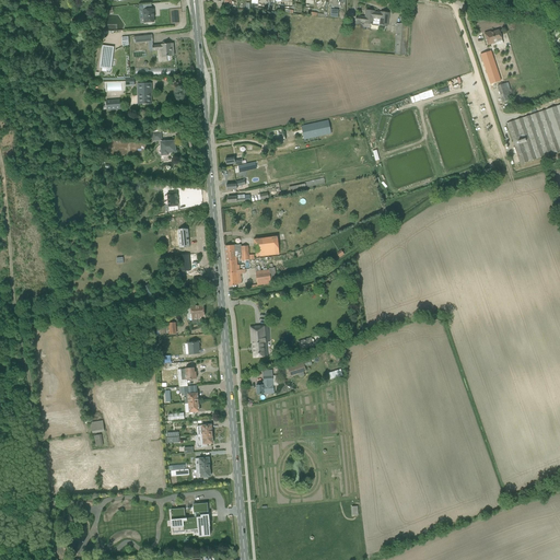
[(143,4),(143,10),(144,23),(148,23),(149,24),(151,24),(151,23),(154,22),(153,14),(154,14),(153,9),(152,9),(151,4),(143,4)]
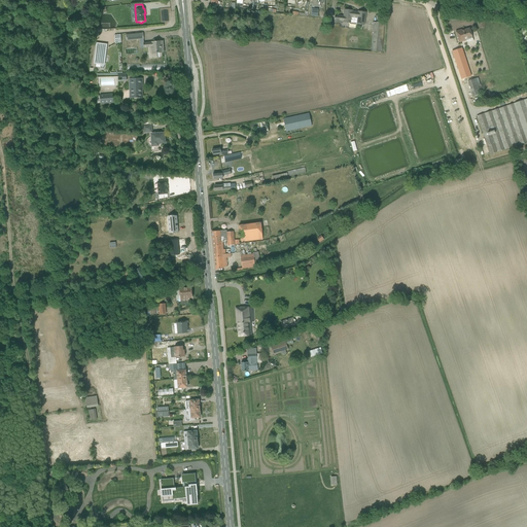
[(335,18),(335,19),(335,23),(339,24),(339,22),(344,22),(344,23),(351,24),(352,18),(357,19),(356,25),(363,26),(365,12),(352,11),(345,10),(344,16),(336,15),(335,18)]
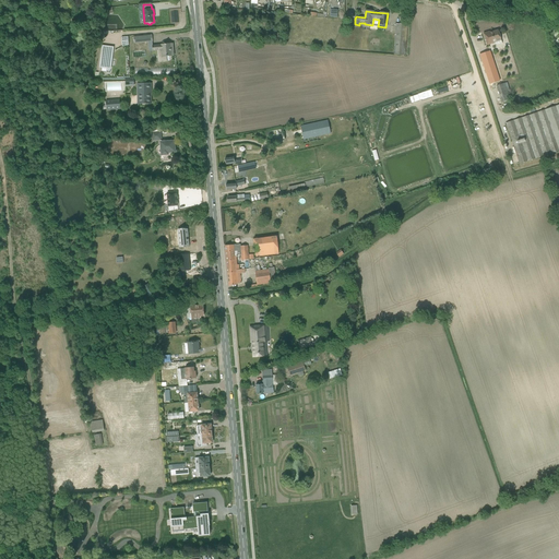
[(395,24),(393,55),(405,55),(407,24),(395,24)]
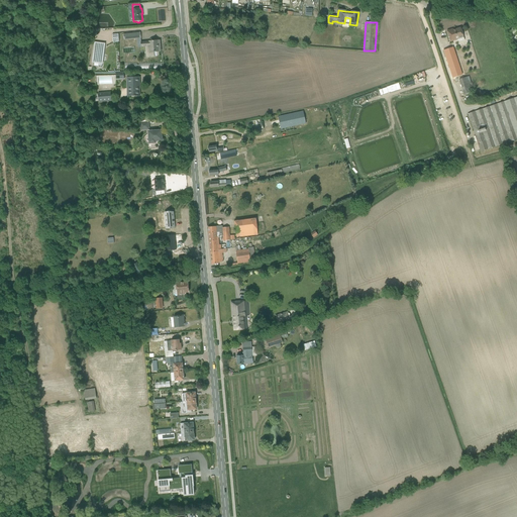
[(208,32),(209,24),(201,23),(200,32),(208,32)]
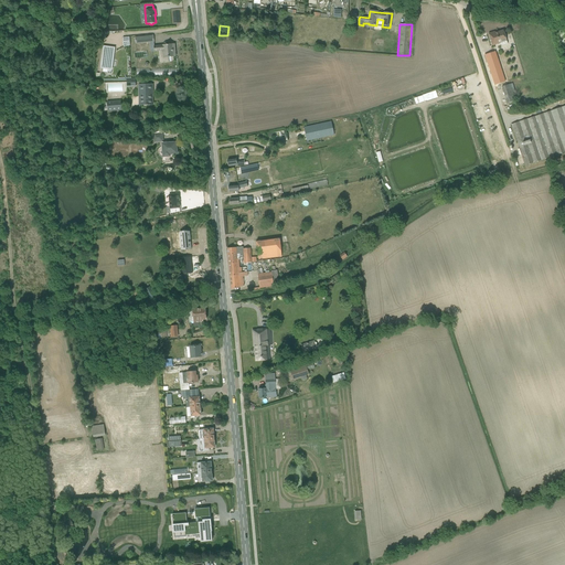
[(492,45),(492,44),(496,43),(497,44),(500,43),(500,42),(505,40),(507,44),(508,44),(503,30),(494,33),(494,32),(488,34),(492,45)]
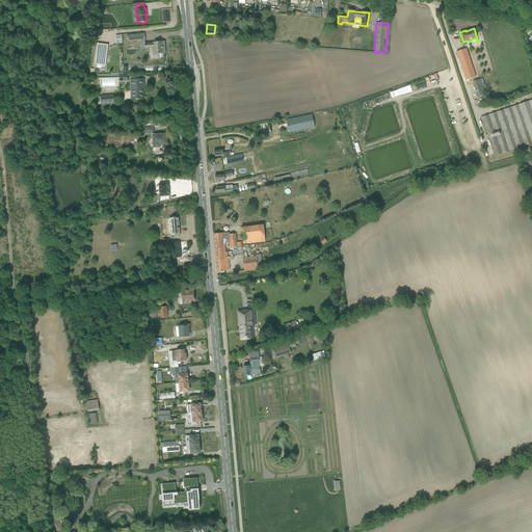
[(144,33),(127,35),(128,42),(140,40),(141,49),(145,48),(149,48),(150,59),(158,58),(157,53),(158,53),(163,53),(162,42),(157,43),(145,44),(145,42),(144,33)]
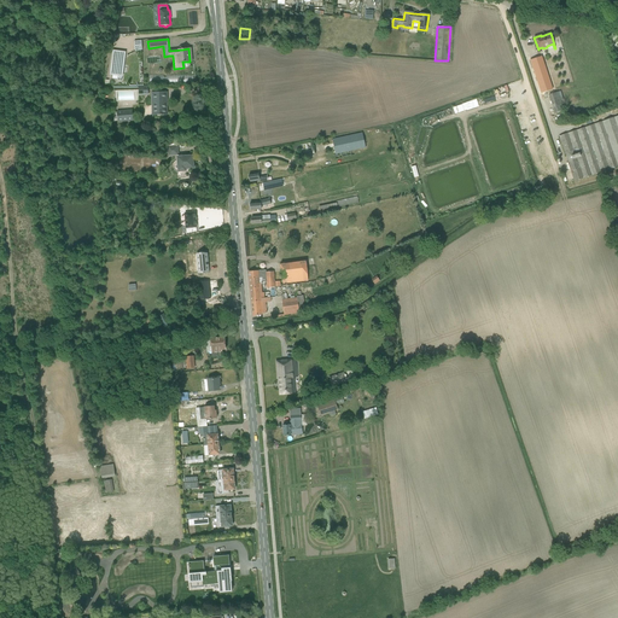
[(123,77),(126,52),(112,50),(109,75),(117,76),(117,81),(122,81),(122,77),(123,77)]
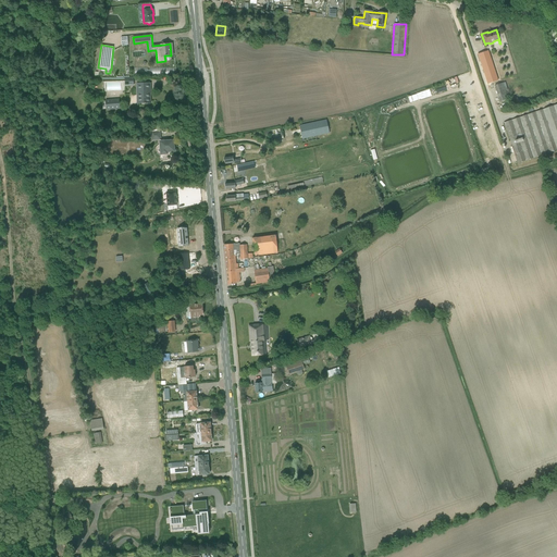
[(508,99),(506,91),(508,90),(505,83),(503,83),(494,86),(499,102),(508,99)]
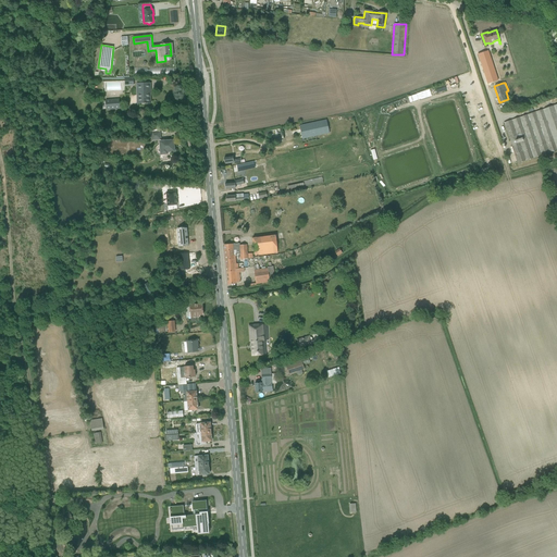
[(148,84),(143,84),(137,84),(138,95),(140,95),(140,103),(145,103),(146,103),(150,102),(150,91),(148,91),(148,84)]
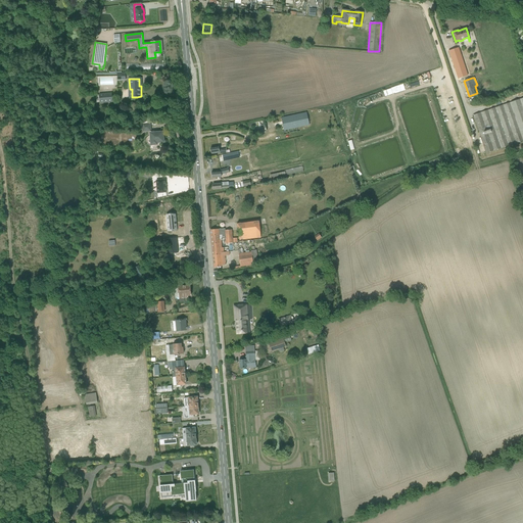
[(112,101),(112,93),(100,94),(100,102),(112,101)]
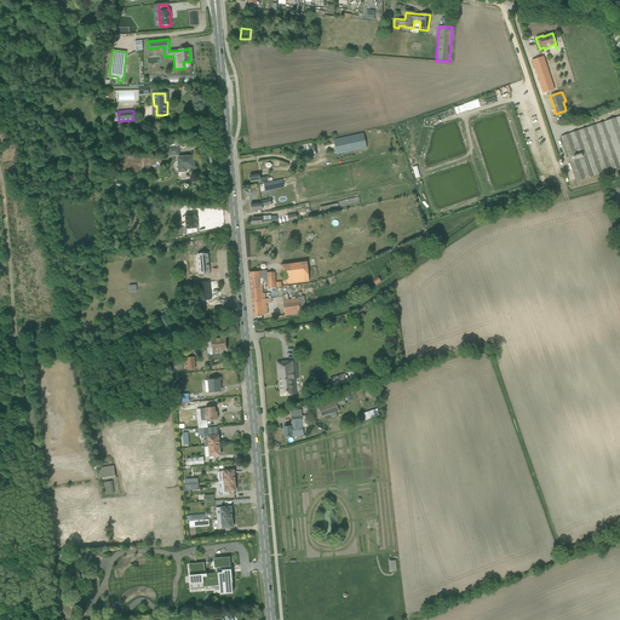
[(619,115),(561,137),(577,182),(619,166),(619,115)]
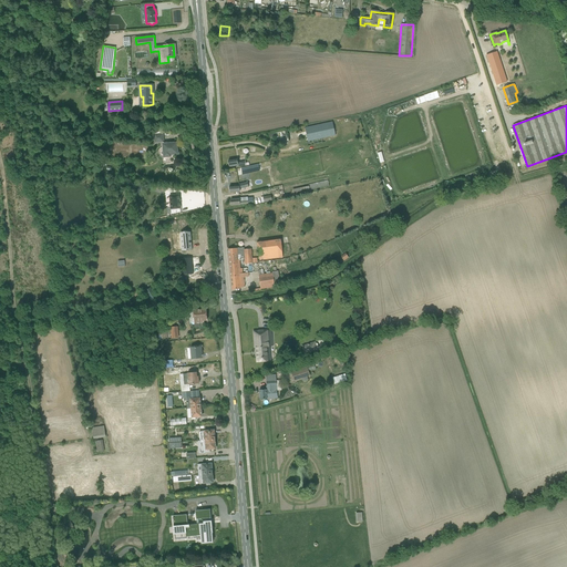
[(59,124),(64,121),(60,114),(54,119),(59,124)]
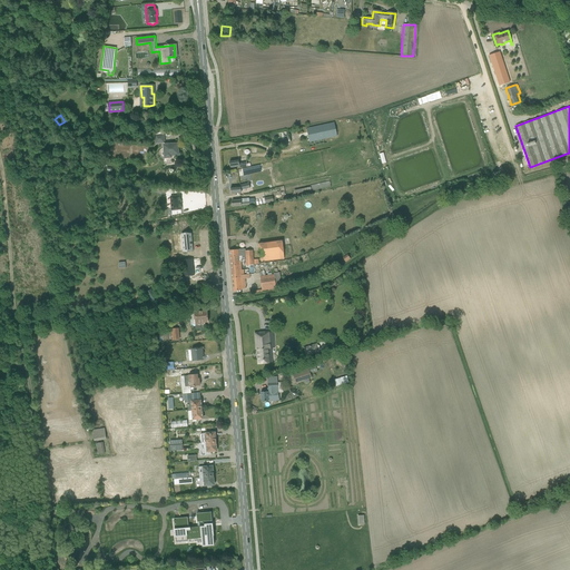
[(306,128),(308,143),(336,136),(334,123),(306,128)]
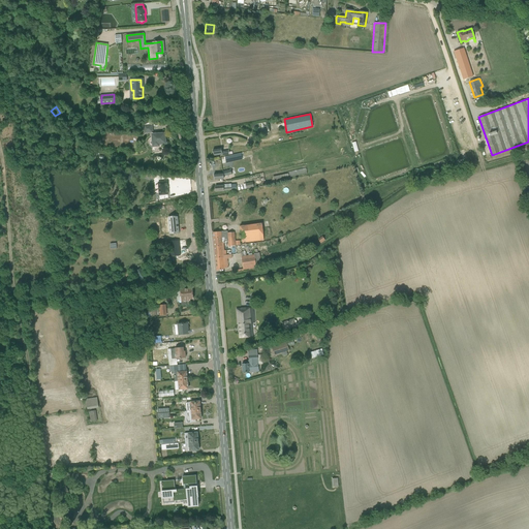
[(267,125),(266,122),(255,124),(257,133),(268,131),(267,125)]
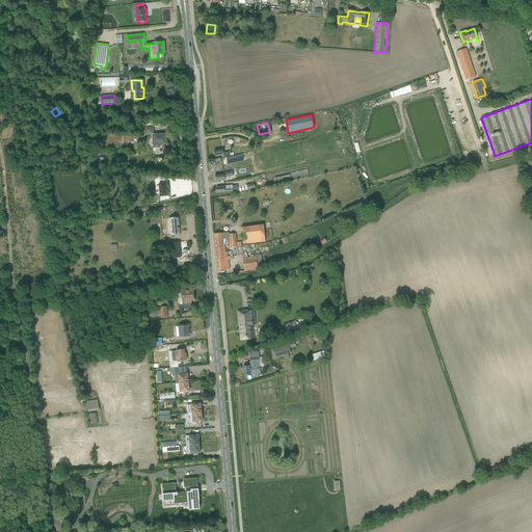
[(153,125),(143,126),(144,134),(154,133),(153,125)]
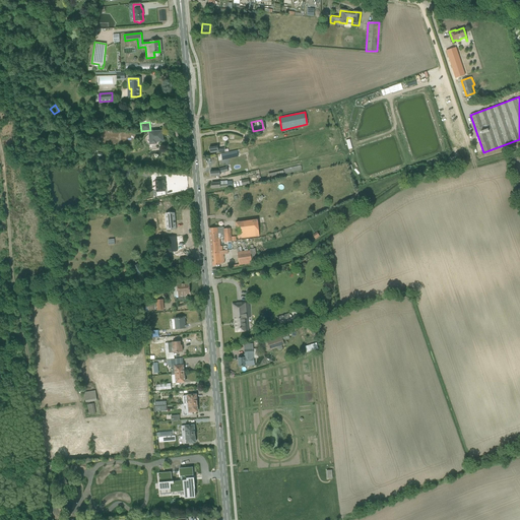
[(152,132),(149,133),(148,133),(148,138),(147,140),(147,141),(148,142),(149,142),(149,143),(155,143),(155,141),(163,140),(161,132),(156,132),(156,131),(152,132)]
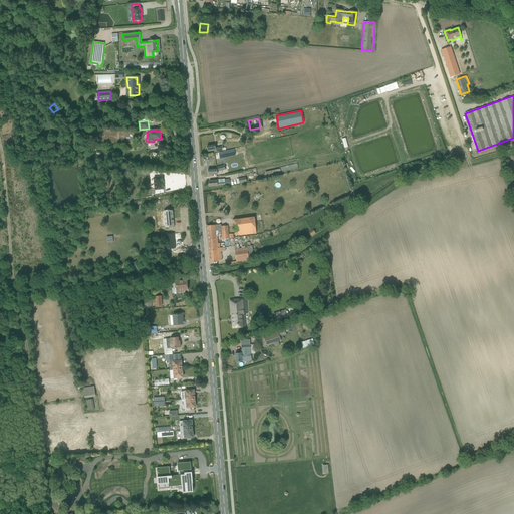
[(279,167),(280,169),(281,173),(298,169),(297,163),(279,167)]
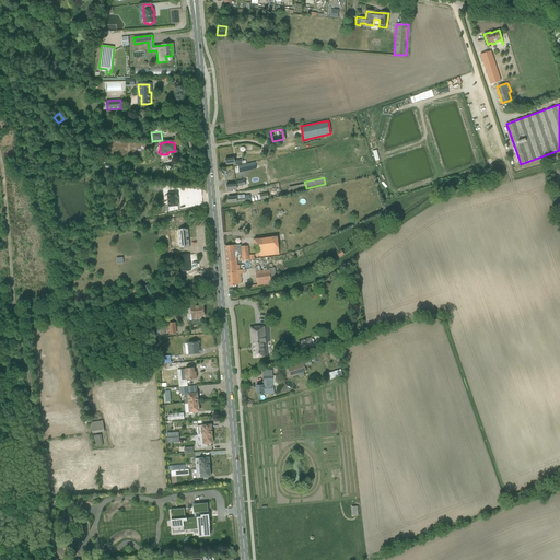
[(236,187),(245,185),(247,184),(247,181),(245,182),(244,179),(234,182),(234,184),(232,184),(226,184),(226,190),(232,190),(235,190),(235,187),(236,187)]
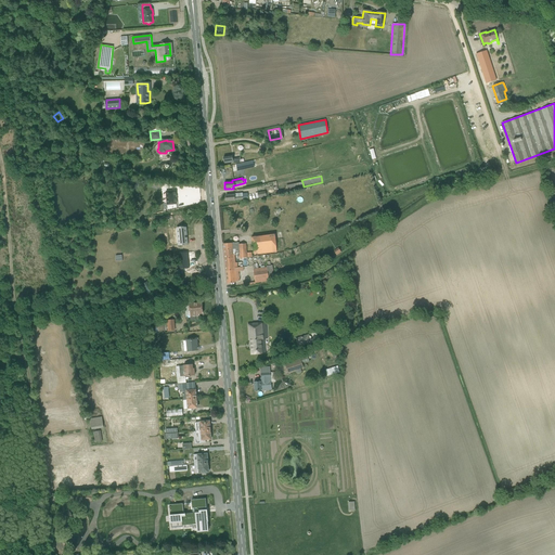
[(284,185),(285,192),(304,189),(302,182),(284,185)]
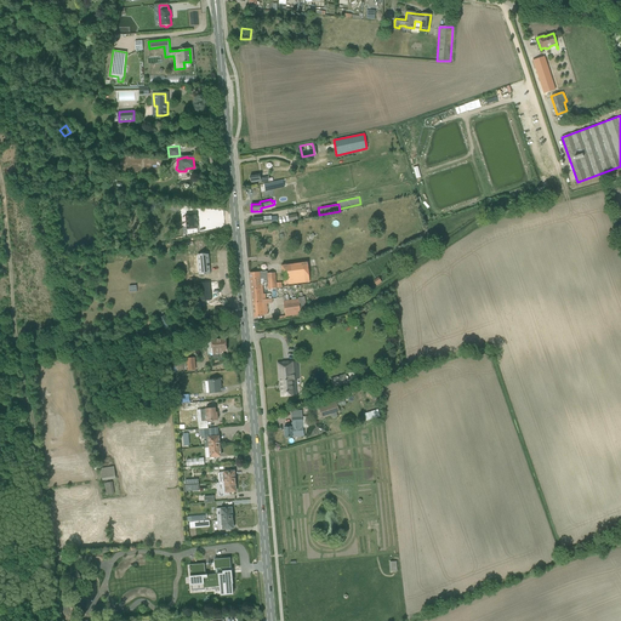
[(309,206),(302,208),(305,218),(312,216),(309,206)]
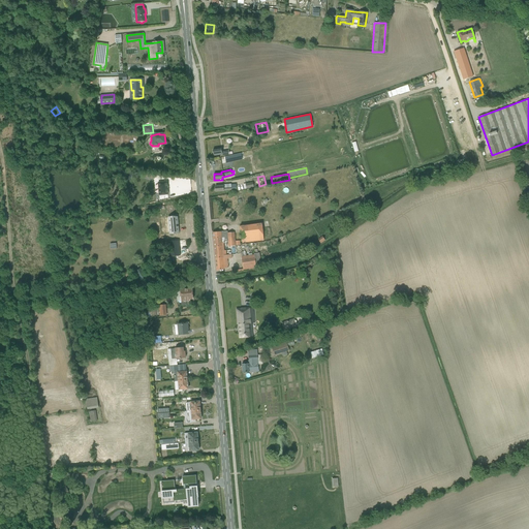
[(166,182),(158,183),(159,195),(167,194),(166,182)]
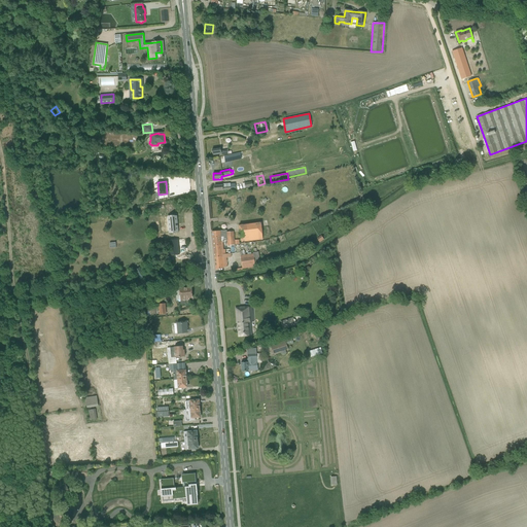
[(169,233),(178,232),(177,216),(168,217),(169,233)]
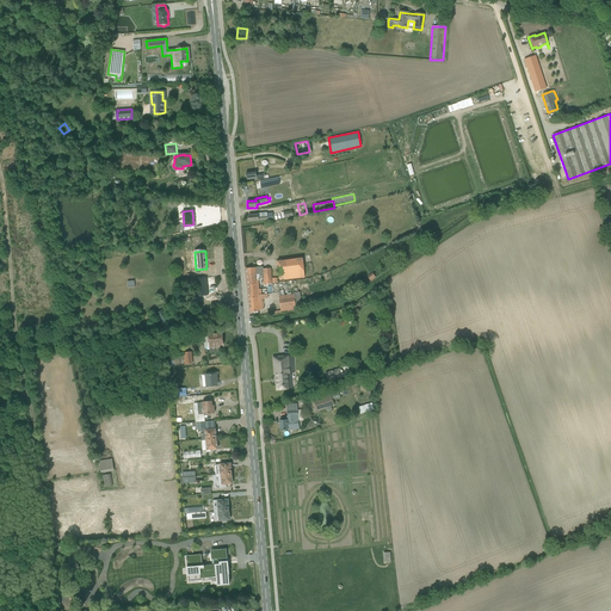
[(279,281),(304,278),(302,259),(276,263),(279,281)]
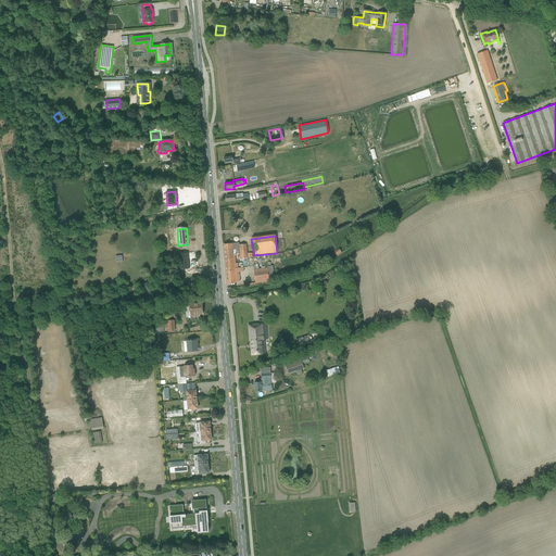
[(239,243),(224,244),(224,251),(236,250),(237,255),(239,254),(248,254),(247,244),(240,244),(239,244),(239,243)]
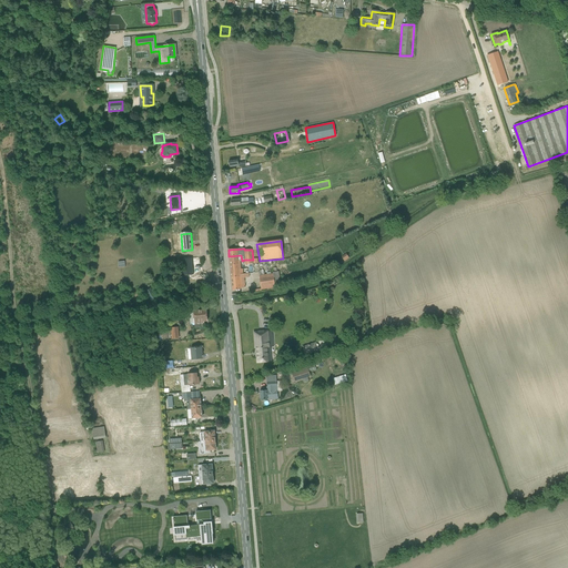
[(241,255),(229,256),(231,277),(240,276),(240,274),(243,274),(242,261),(241,255)]
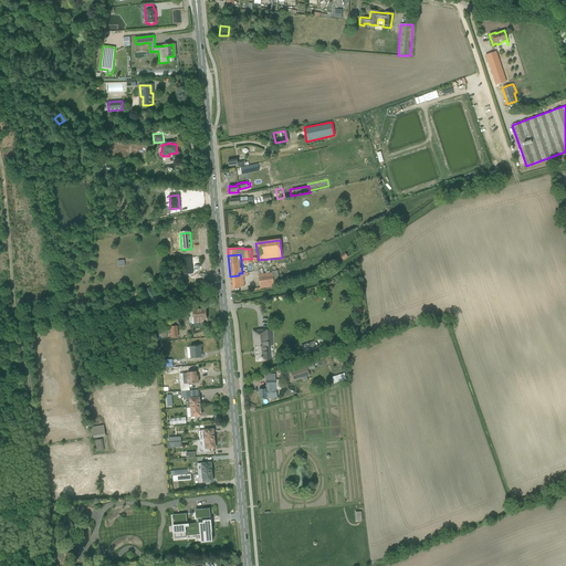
[(178,264),(180,264),(181,275),(192,274),(191,258),(178,259),(178,264)]
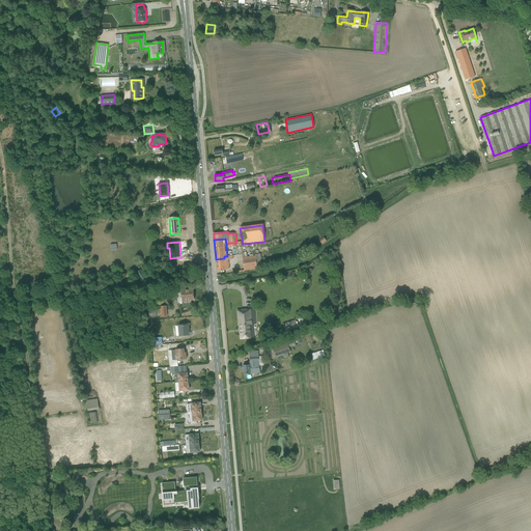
[(232,274),(245,272),(245,271),(262,269),(260,253),(254,254),(255,255),(242,257),(244,270),(231,272),(232,274)]
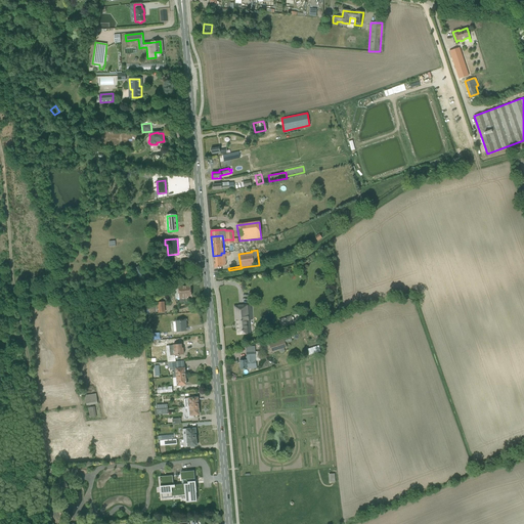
[(226,265),(225,256),(229,256),(229,252),(224,253),(222,253),(221,253),(221,255),(213,256),(214,267),(219,267),(222,266),(226,265)]
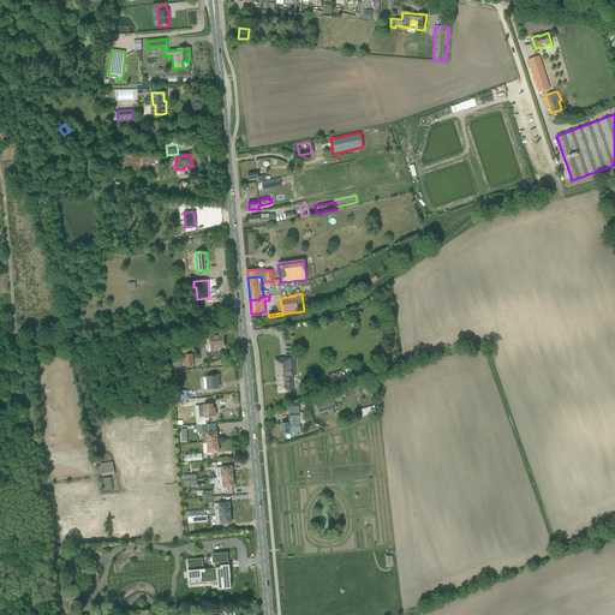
[(221,348),(225,348),(224,335),(209,336),(209,338),(204,338),(206,351),(210,351),(210,356),(216,356),(216,352),(221,351),(221,348)]
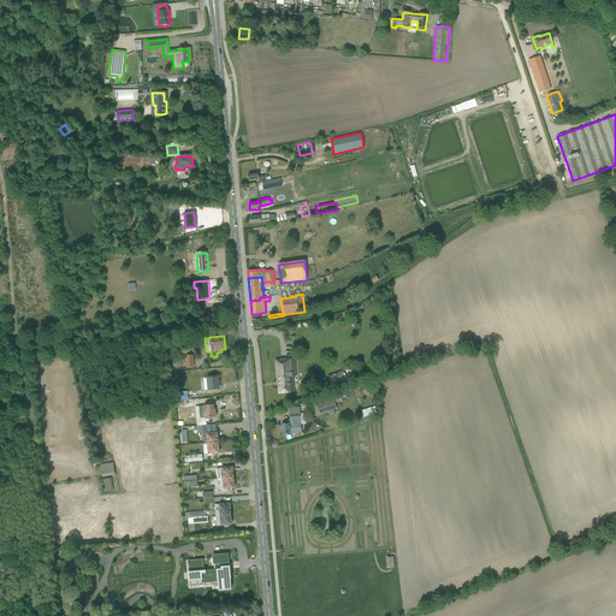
[(172,369),(194,367),(193,355),(185,356),(185,360),(182,360),(181,357),(176,359),(176,351),(173,351),(173,349),(171,349),(172,369)]
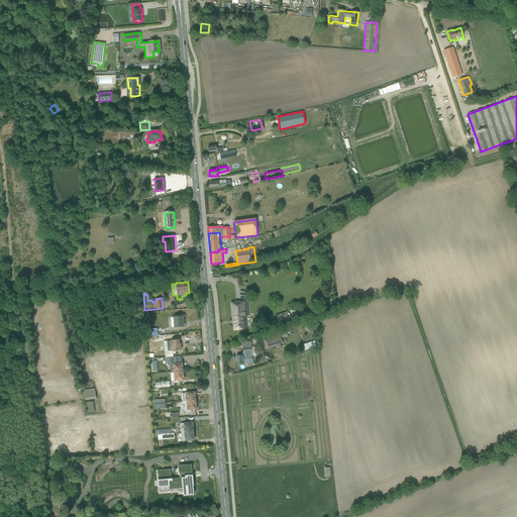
[(247,301),(236,302),(231,302),(231,303),(232,317),(233,317),(234,329),(247,328),(245,316),(249,315),(247,301)]
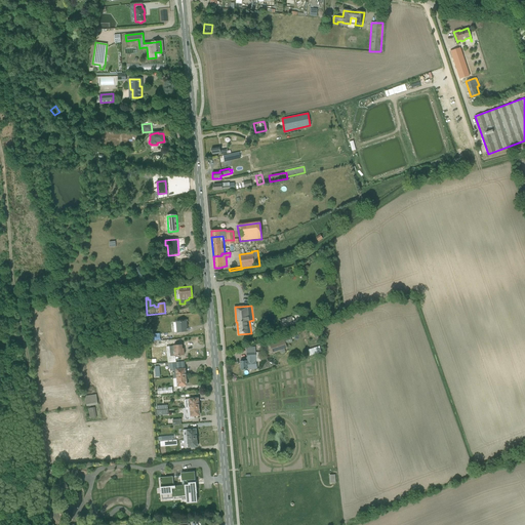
[(294,322),(294,321),(294,318),(292,318),(292,316),(279,320),(282,328),(294,324),(294,322)]
